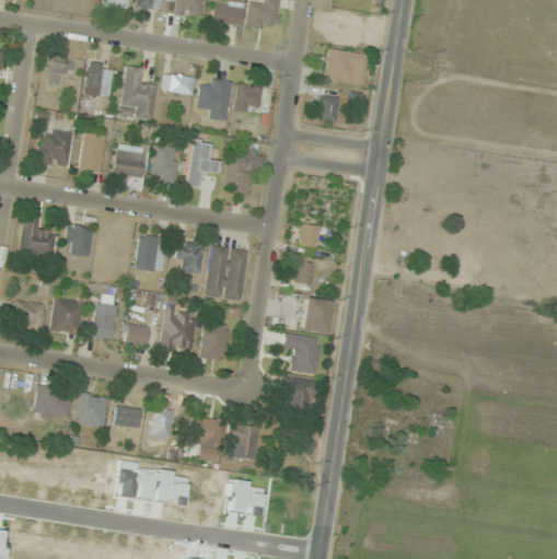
[(129,9),(130,0),(104,0),(103,4),(129,9)]
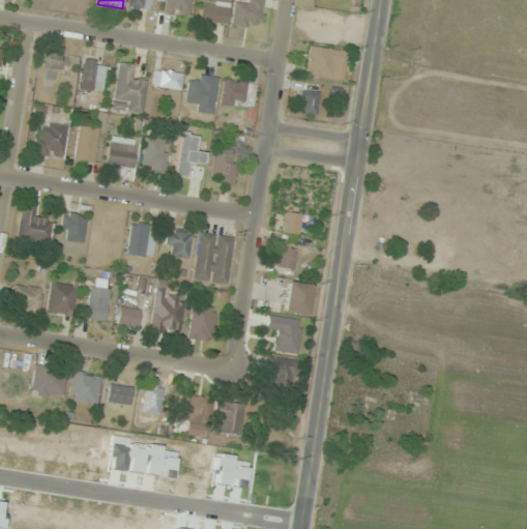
[(130,0),(129,7),(152,9),(152,0),(130,0)]
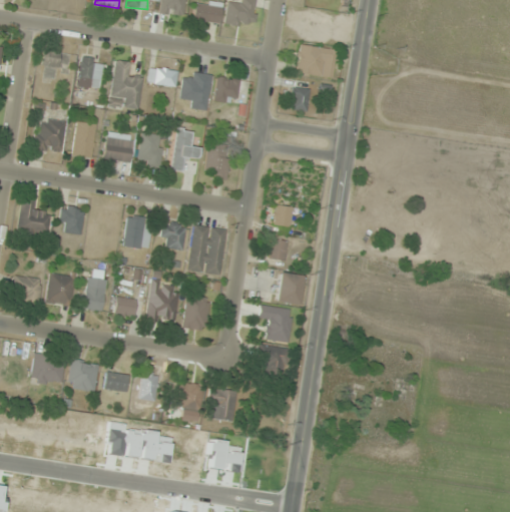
[(162,0),(161,12),(184,15),(185,0),(162,0)]
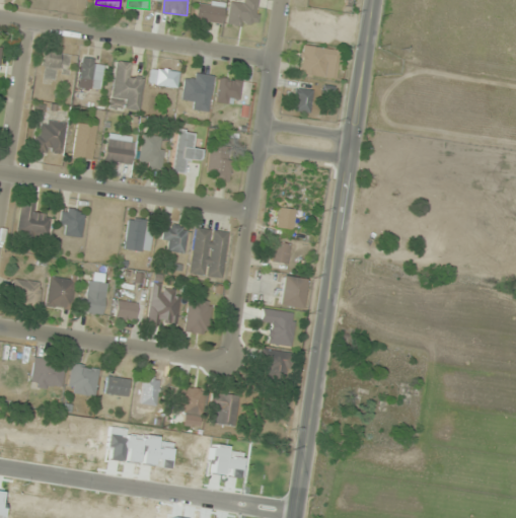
[(237,0),(228,4),(237,27),(263,17),(254,0),(237,0)]
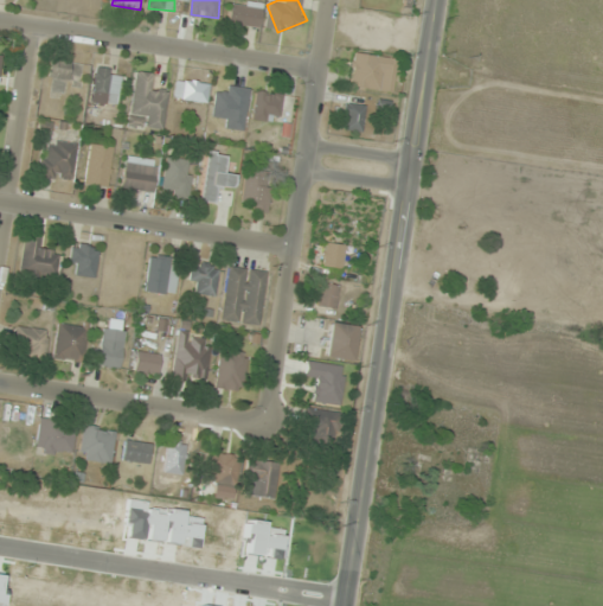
[(261,29),(264,8),(233,1),(230,23),(261,29)]
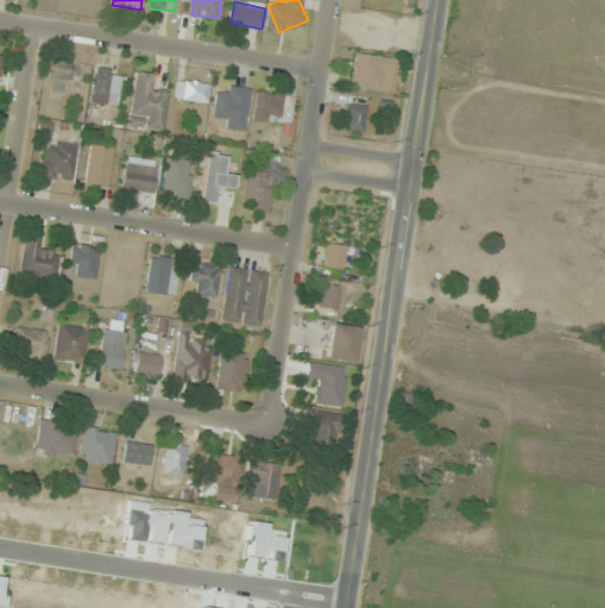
[(401,56),(355,51),(352,86),(397,91),(401,56)]
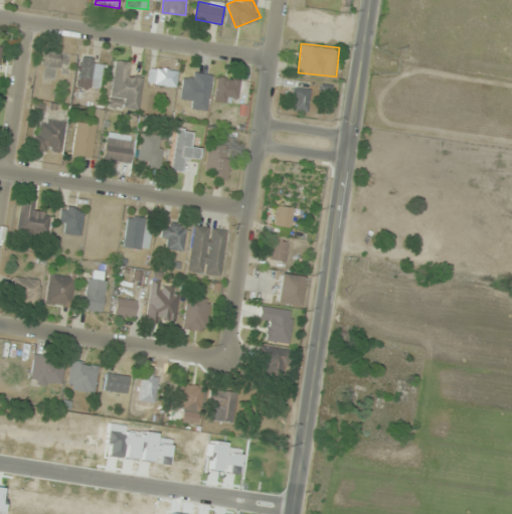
[(43,64),(59,66),(61,51),(45,49),(43,64)]
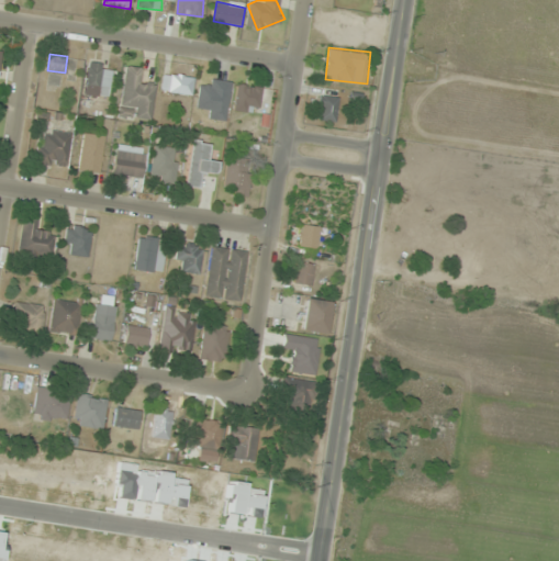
[(105,69),(105,60),(87,60),(87,97),(112,97),(112,69),(105,69)]
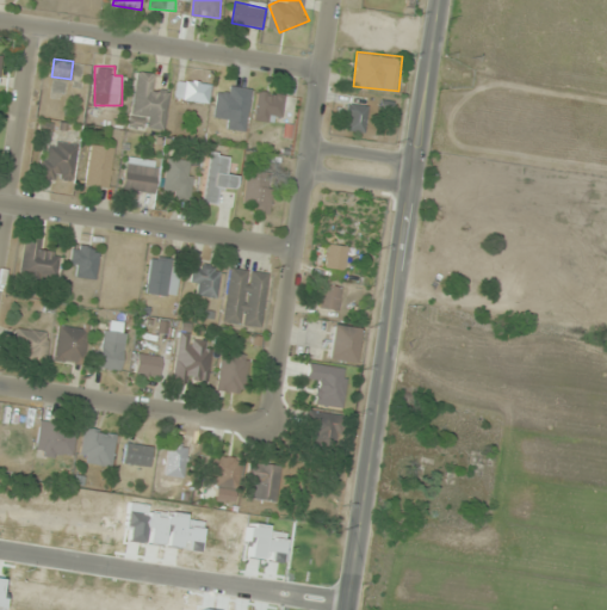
[(143,127),(165,129),(169,88),(158,87),(159,74),(138,71),(132,114),(146,115),(143,127)]
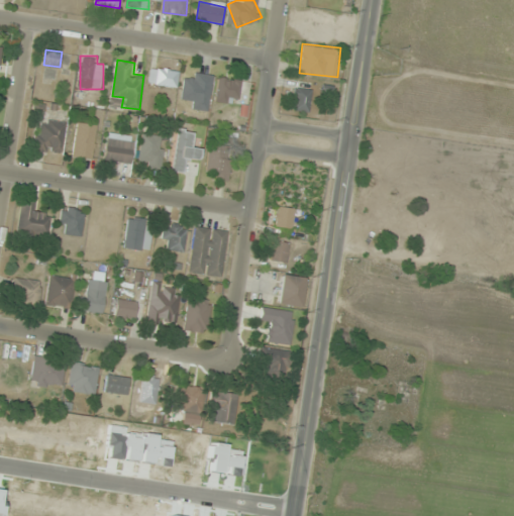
[(179,69),(151,69),(151,85),(179,85),(179,69)]
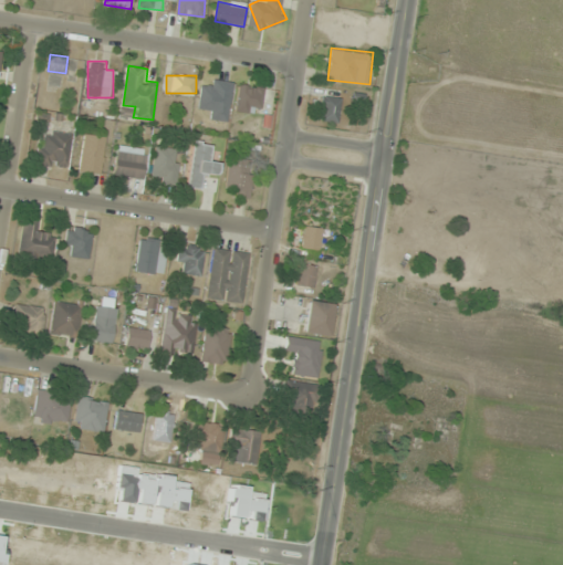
[(235,82),(214,80),(212,87),(202,86),(200,106),(210,107),(209,117),(230,119),(235,82)]
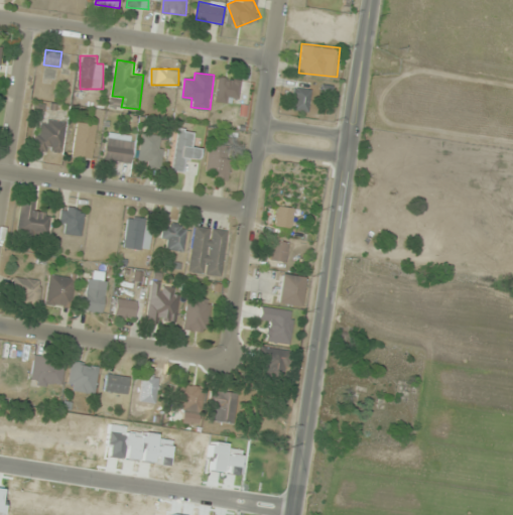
[(241,102),(241,78),(217,78),(217,102),(241,102)]
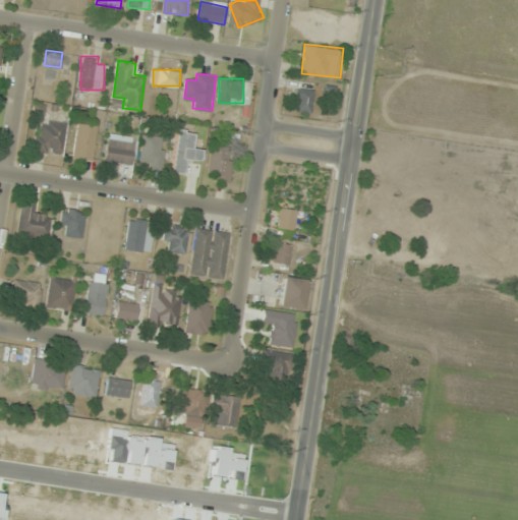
[(312,113),(315,89),(297,88),(295,111),(312,113)]
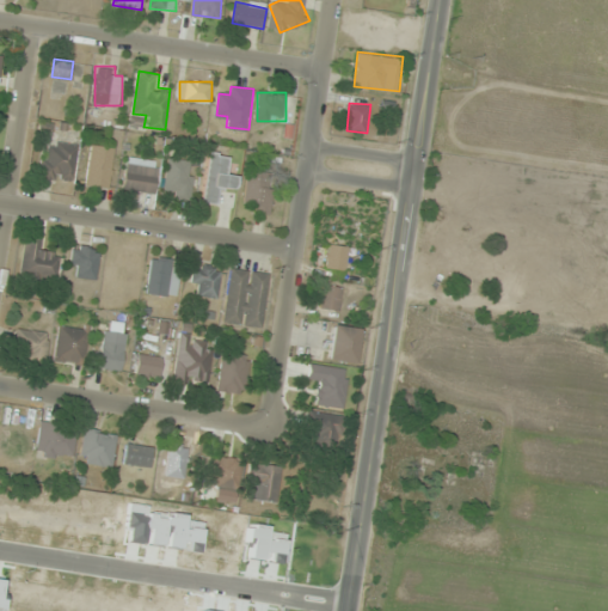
[(43,178),(77,179),(78,142),(45,141),(43,178)]
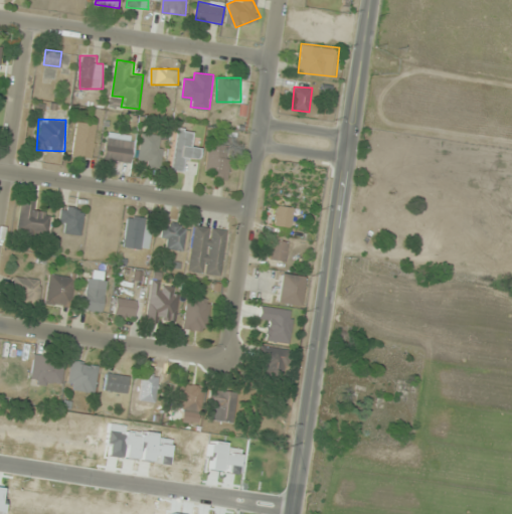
[(97,125),(76,123),(73,156),(94,158),(97,125)]
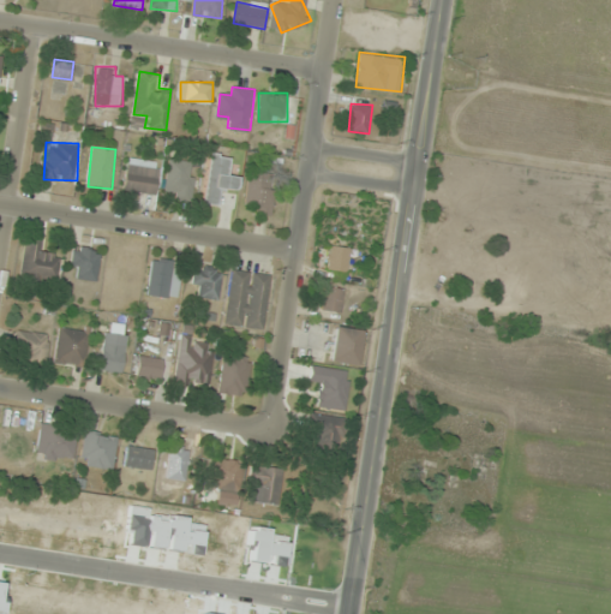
[(203,202),(222,206),(225,191),(237,192),(240,174),(229,173),(232,155),(210,151),(203,202)]
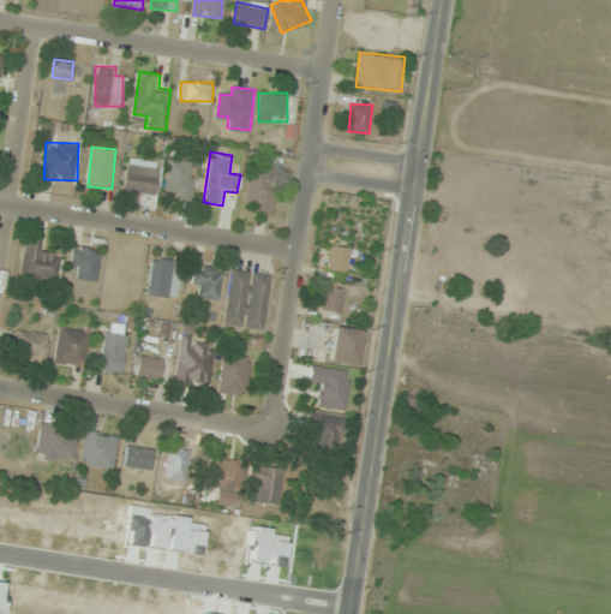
[(125,190),(157,194),(161,161),(129,158),(125,190)]
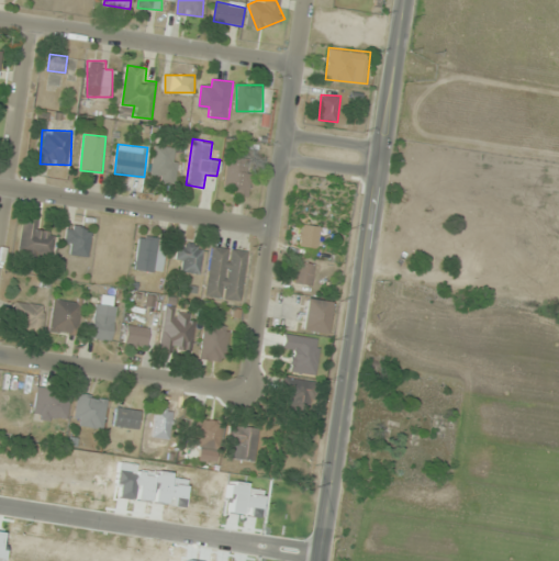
[(176,182),(180,147),(155,144),(151,179),(176,182)]
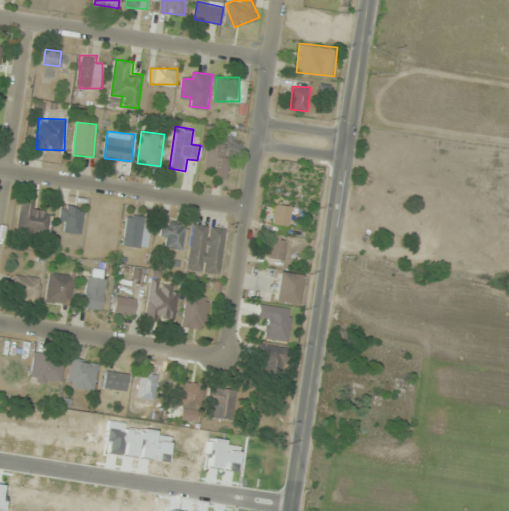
[(17,235),(35,238),(36,230),(48,231),(51,211),(35,208),(37,199),(23,197),(17,235)]
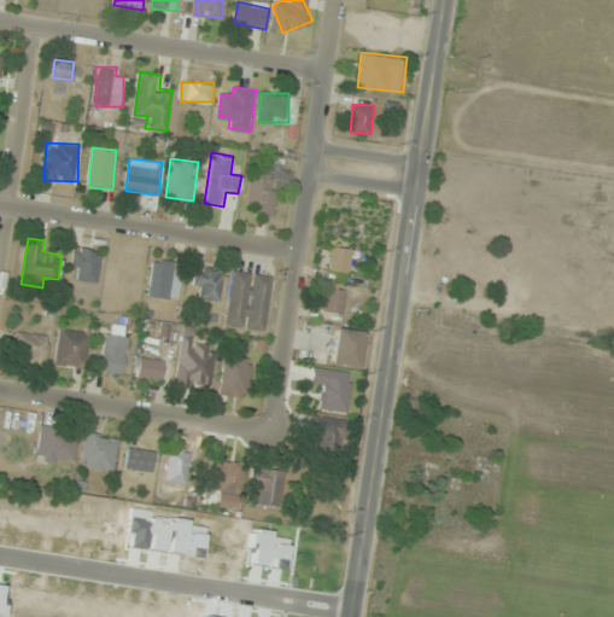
[(71,267),(81,268),(79,279),(98,281),(104,250),(75,245),(71,267)]
